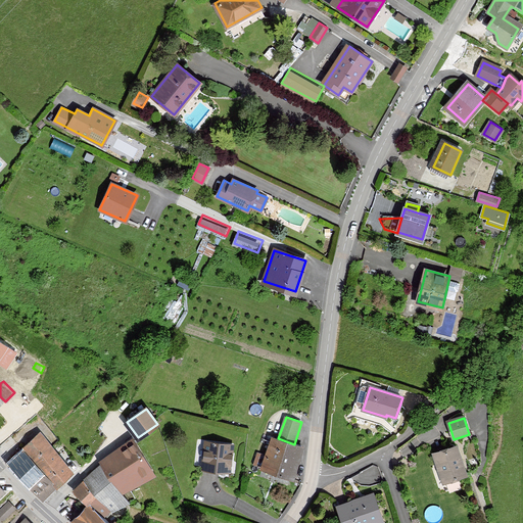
[(40,434),(25,447),(27,449),(57,485),(73,471),(40,434)]
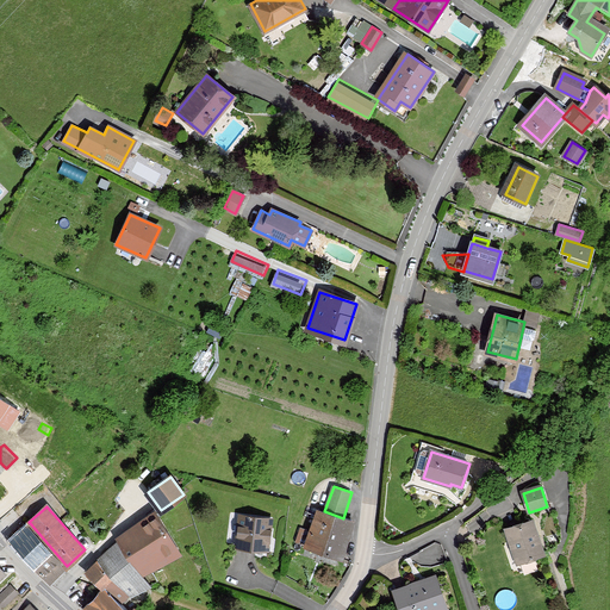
[(324,511),(319,510),(312,533),(307,545),(342,556),(354,522),(343,518),(324,511)]
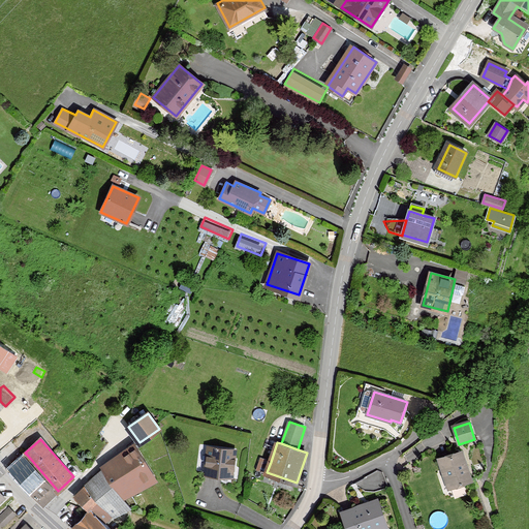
[(134,444),(102,467),(103,469),(123,498),(156,478),(134,444)]
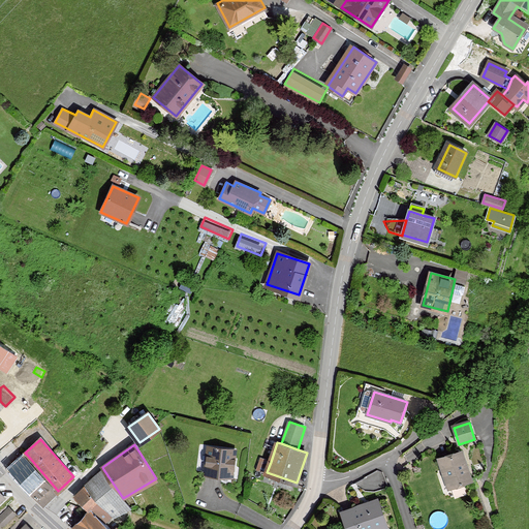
[(206,472),(231,475),(235,449),(208,446),(206,472)]
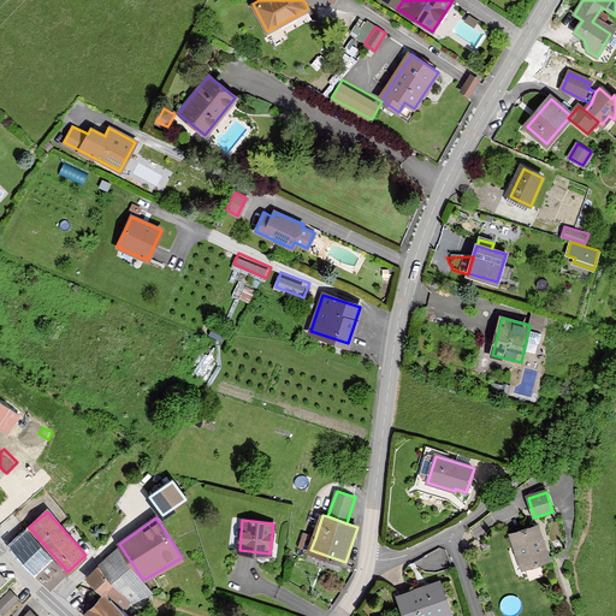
[(549,561),(538,527),(511,535),(522,569),(549,561)]
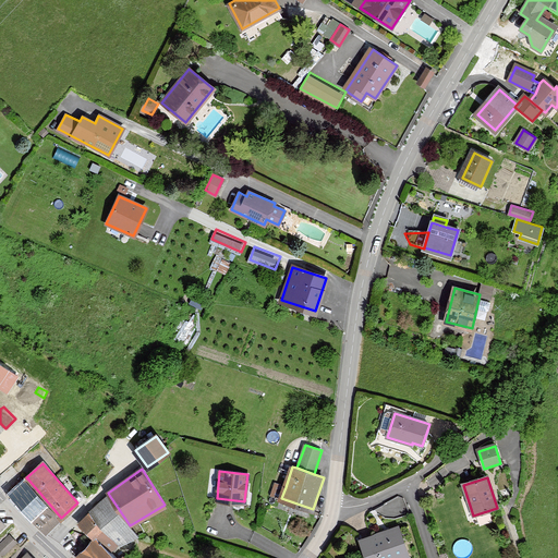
[(61,518),(28,480),(13,494),(46,531),(61,518)]
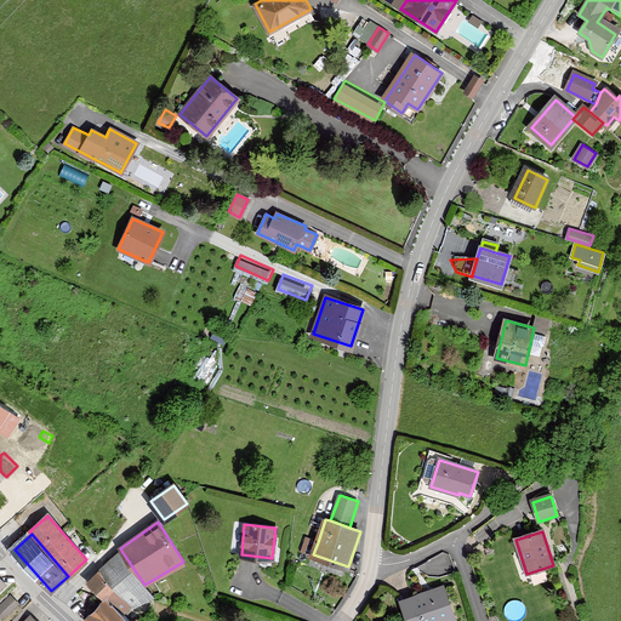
[(313,554),(318,542),(307,539),(302,551),(313,554)]
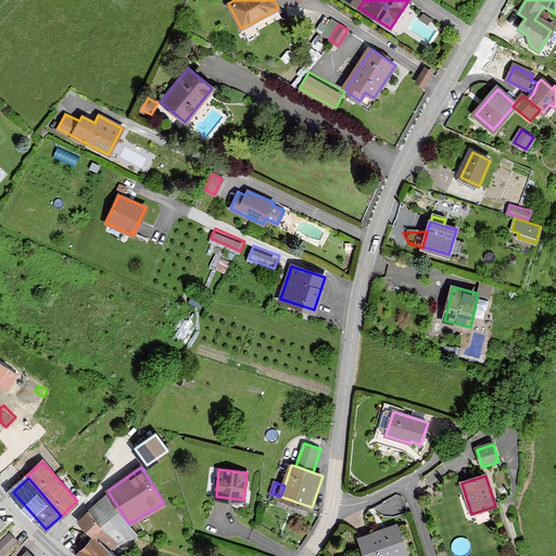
[(99,534),(112,545),(117,541),(136,533),(129,523),(109,493),(79,521),(96,536),(97,538),(99,534)]
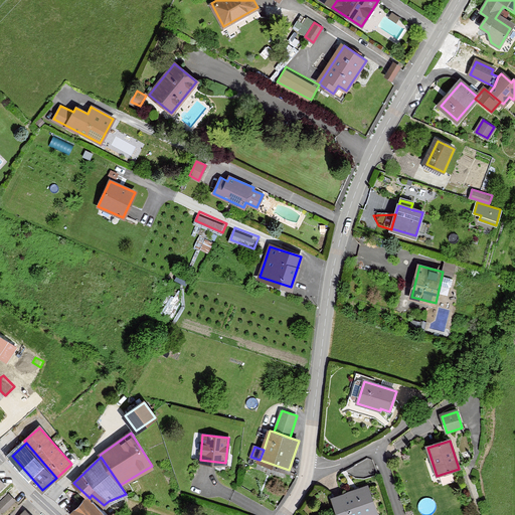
[(455,471),(443,475),(445,483),(458,479),(455,471)]
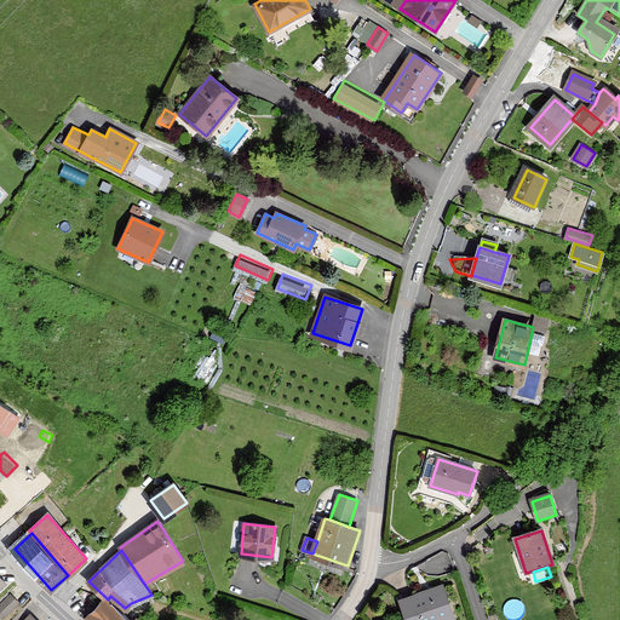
[(449,619),(452,619),(441,589),(401,602),(407,619),(449,619)]
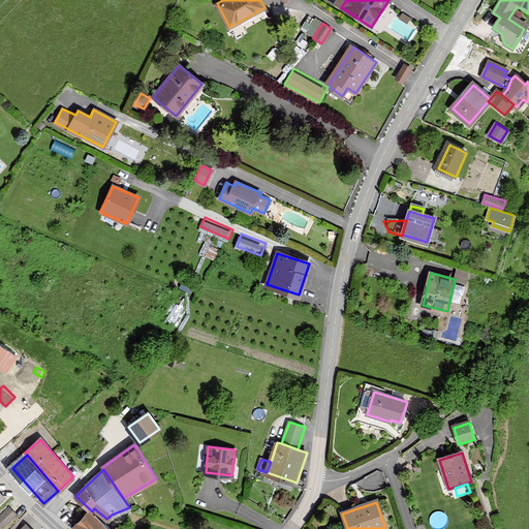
[(9,508),(0,516),(0,525),(2,527),(16,515),(9,508)]
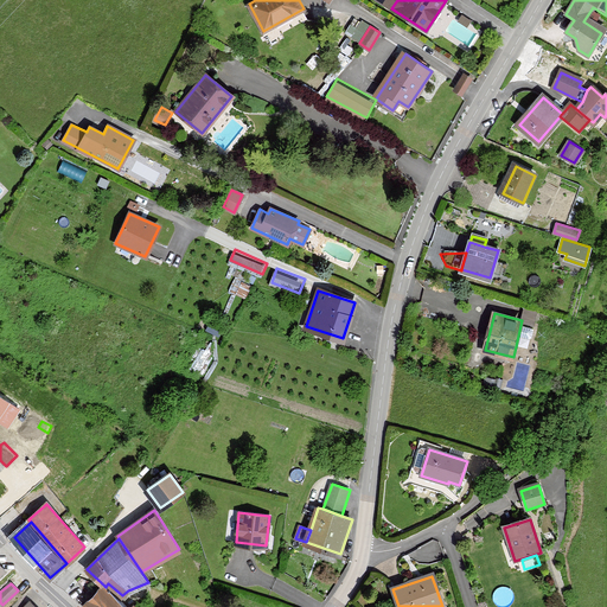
[(104,586),(85,605),(88,606),(125,606),(106,587),(104,586)]
